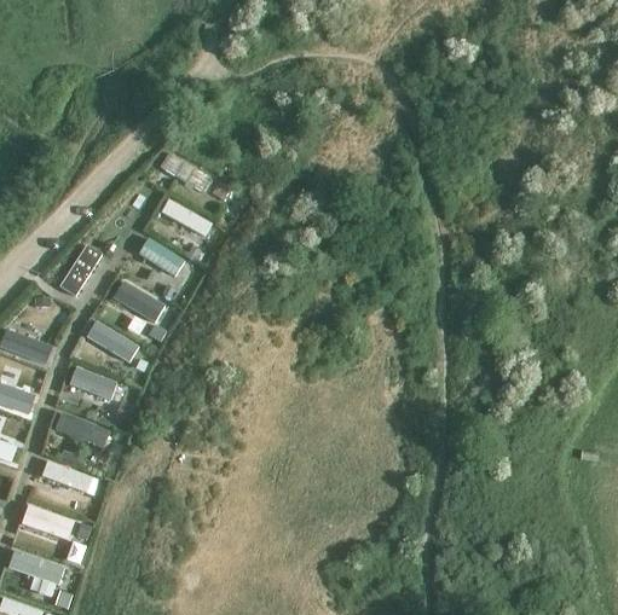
[(169,152),(161,166),(204,193),(213,179),(169,152)]
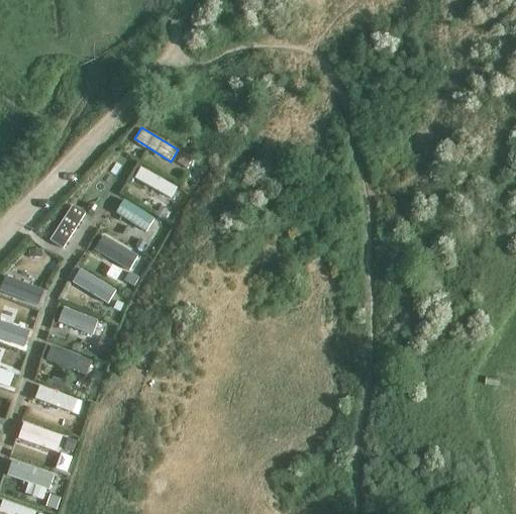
[(177,186),(140,166),(134,177),(171,197),(177,186)]
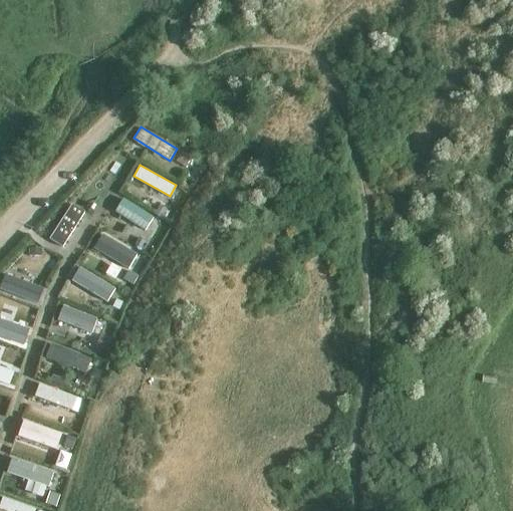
[(145,229),(153,217),(123,198),(114,210),(145,229)]
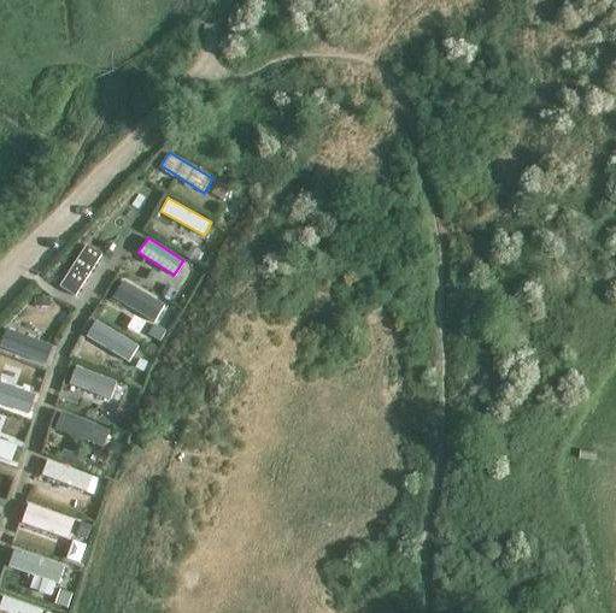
[(60,283),(78,295),(92,273),(75,261),(60,283)]
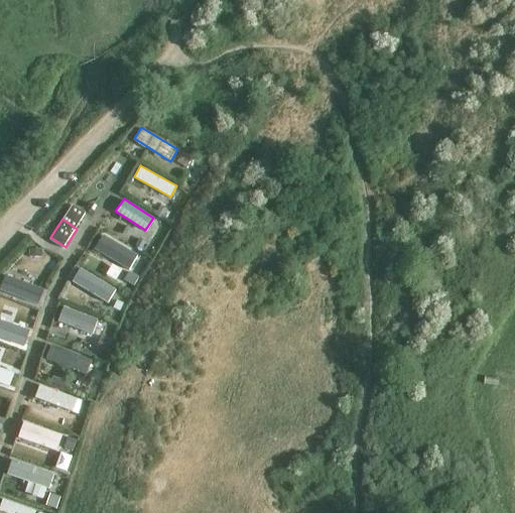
[(136,253),(105,235),(99,245),(130,264),(136,253)]
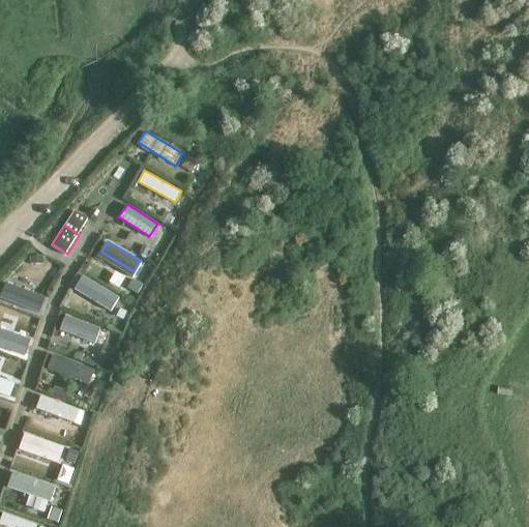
[(110,308),(118,295),(84,274),(76,287),(110,308)]
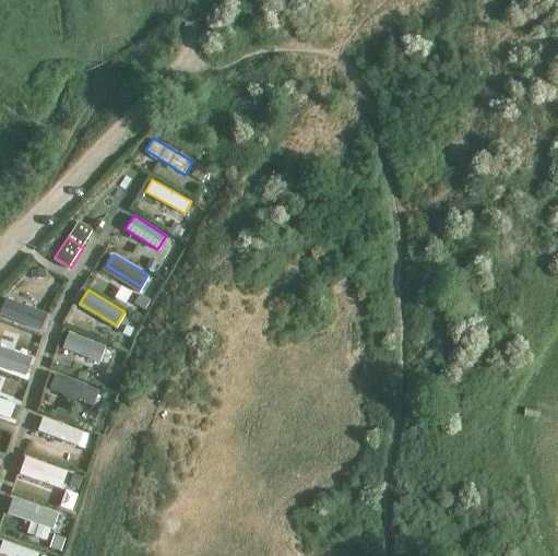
[(4,298),(0,310),(0,314),(44,330),(49,316),(4,298)]
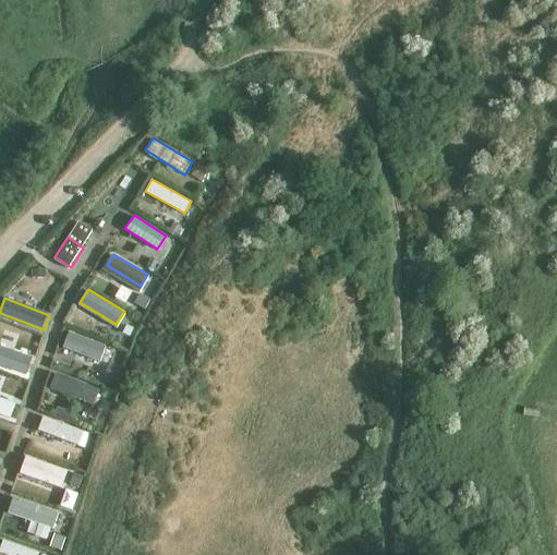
[(108,362),(113,348),(68,330),(62,344),(108,362)]
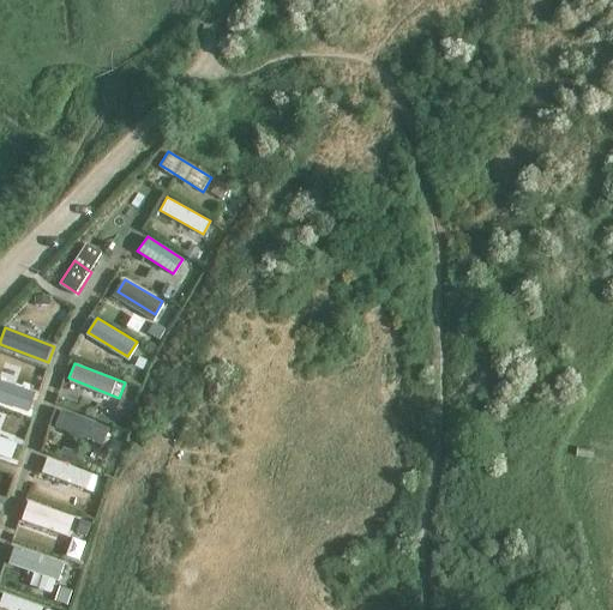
[(0,385),(0,402),(25,411),(31,398),(0,385)]
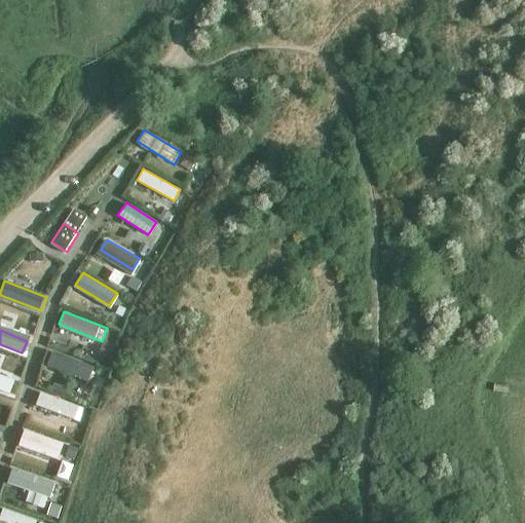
[(88,381),(94,367),(52,350),(46,365),(88,381)]
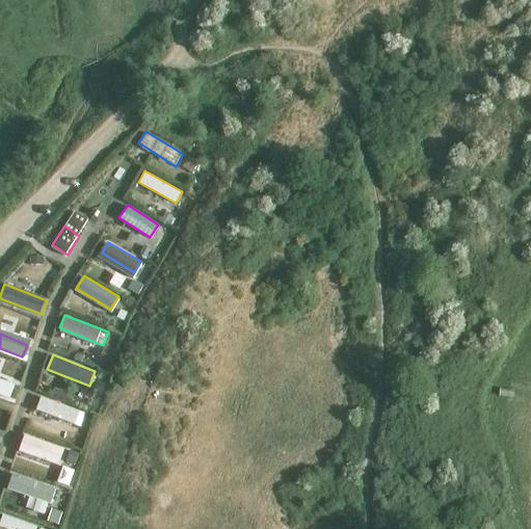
[(0,394),(9,397),(15,382),(0,378),(0,394)]
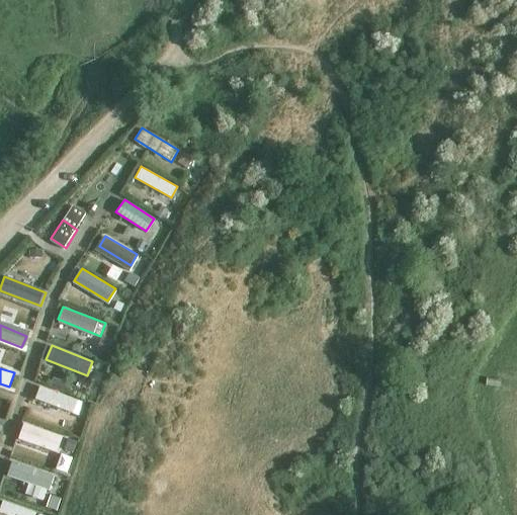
[(34,399),(73,413),(77,400),(39,385),(34,399)]
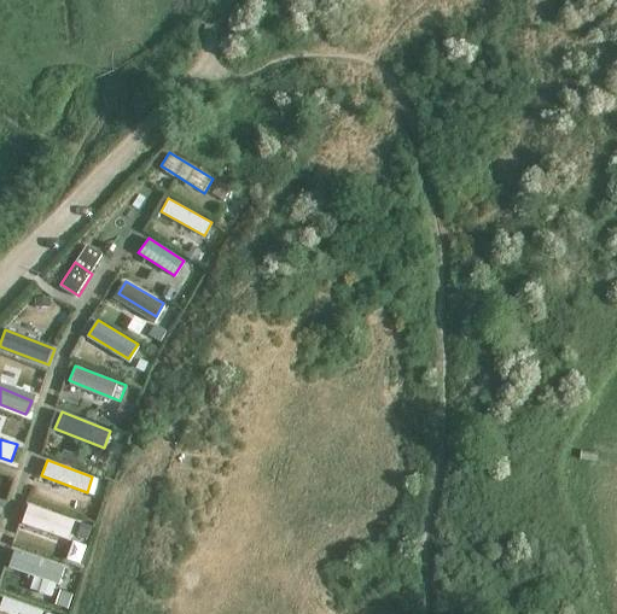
[(64,532),(69,518),(31,506),(27,519),(64,532)]
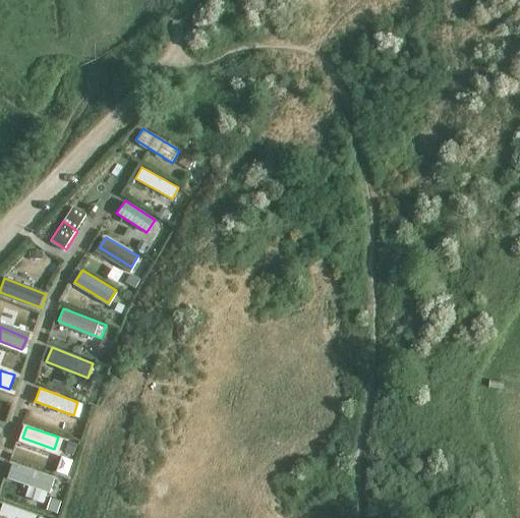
[(51,486),(55,474),(13,461),(9,472),(51,486)]
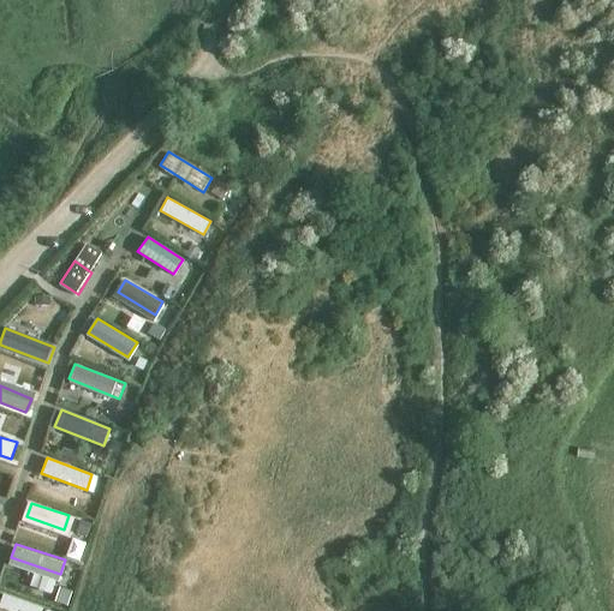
[(40,610),(42,606),(3,593),(0,599),(0,607),(10,610),(40,610)]
